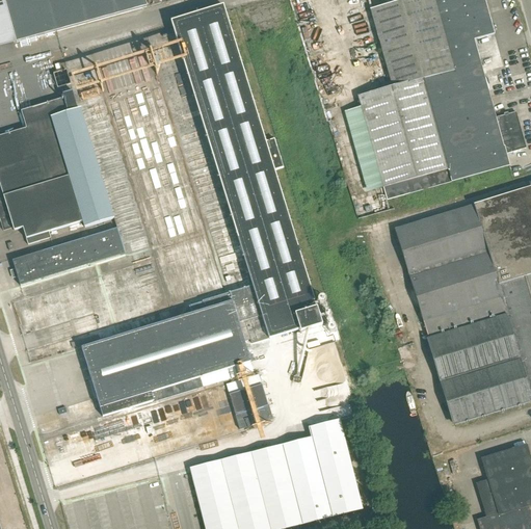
[(3,0),(15,41),(145,4),(144,0),(3,0)]
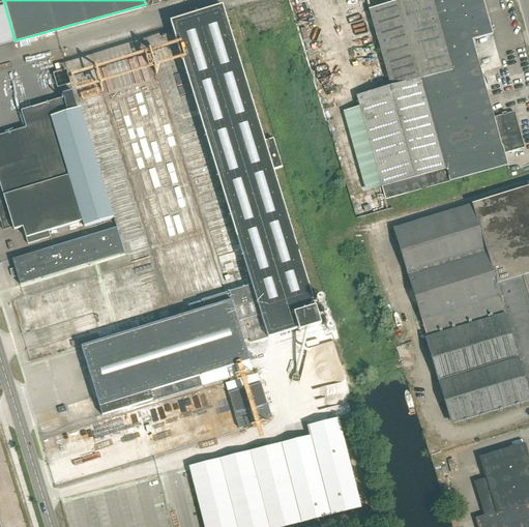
[(506,163),(503,150),(523,145),(512,109),(493,115),(471,36),(491,30),(482,0),(393,0),(368,7),(389,84),(355,93),(385,196),(506,163)]
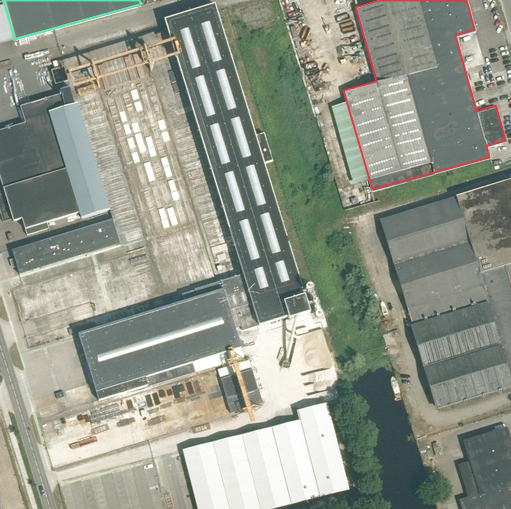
[(164,18),(165,21),(166,25),(167,30),(210,168),(219,196),(242,272),(194,288),(180,292),(183,300),(76,332),(97,398),(147,383),(148,385),(195,370),(192,361),(240,346),(234,326),(240,324),(241,328),(279,317),(280,321),(301,314),(301,312),(308,310),(262,162),(271,159),(263,131),(254,134),(224,37),(214,3),(164,18)]
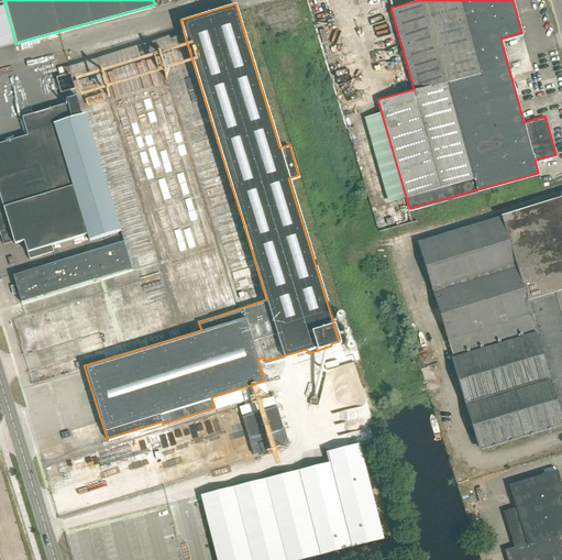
[(152,56),(155,65),(163,63),(160,54),(152,56)]
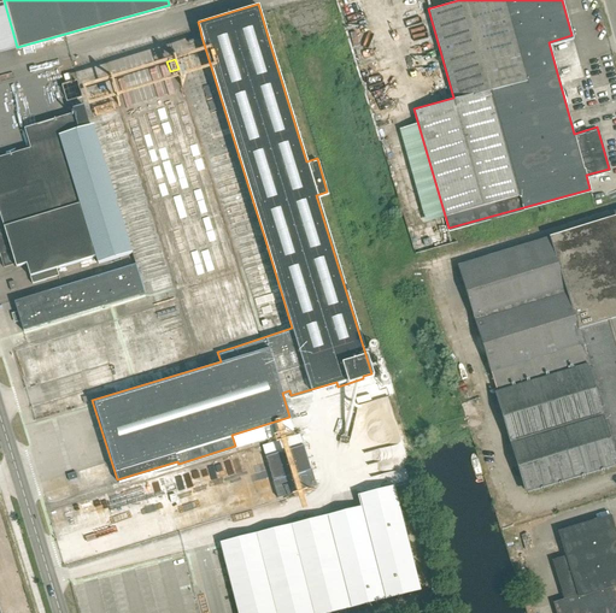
[(130,251),(130,249),(123,228),(92,123),(89,124),(83,102),(71,106),(72,111),(22,127),(29,147),(17,151),(0,154),(0,216),(4,227),(0,228),(0,253),(4,264),(13,261),(15,261),(15,264),(25,261),(31,281),(45,277),(45,276),(56,273),(54,266),(95,254),(97,260),(130,251)]
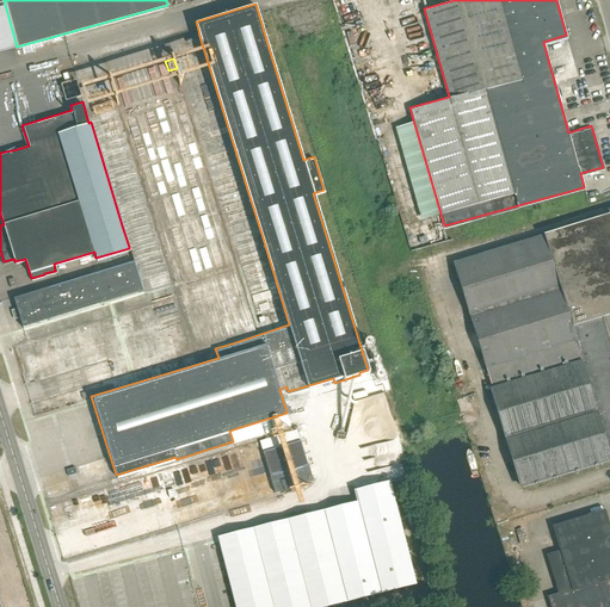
[(608,458),(609,457),(609,236),(604,216),(548,234),(548,233),(453,261),(485,367),(522,484),(608,458)]
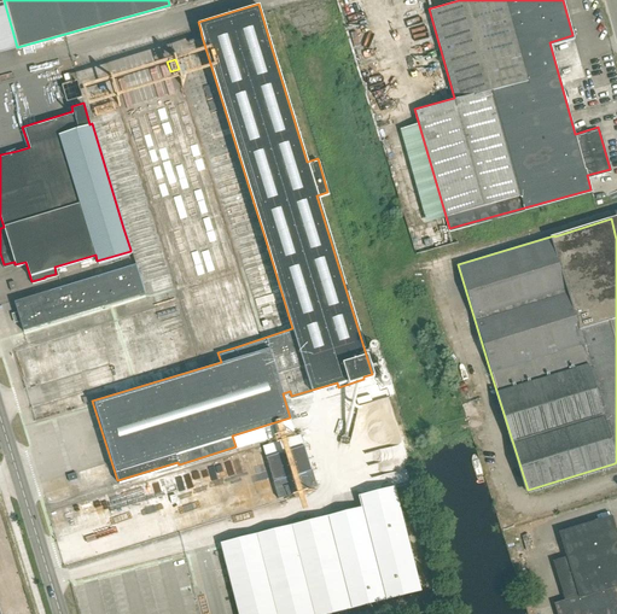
[(234,232),(255,290),(277,281),(260,233),(257,234),(255,224),(234,232)]
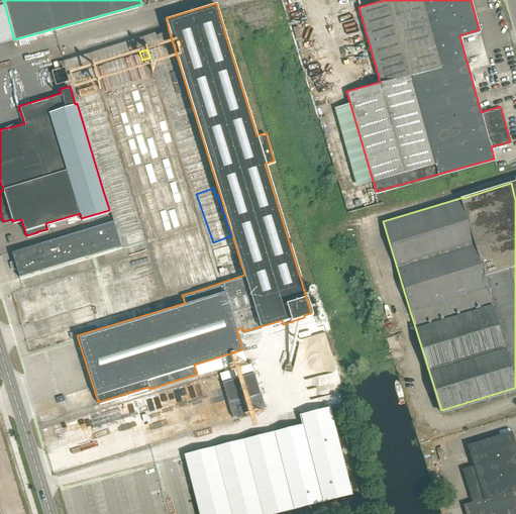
[(120,243),(112,220),(11,251),(14,261),(11,262),(13,267),(15,266),(18,275),(120,243)]
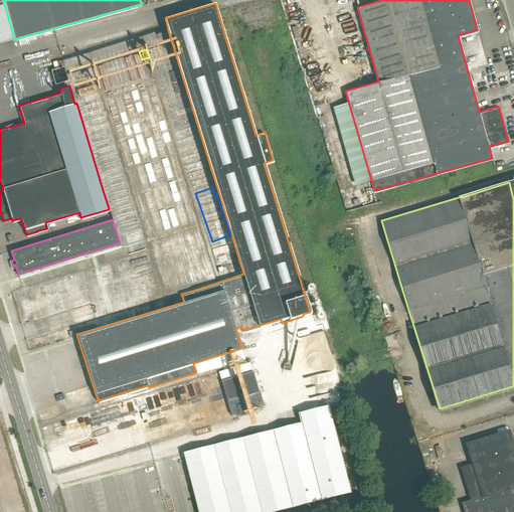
[(263,403),(252,370),(220,380),(230,413),(263,403)]
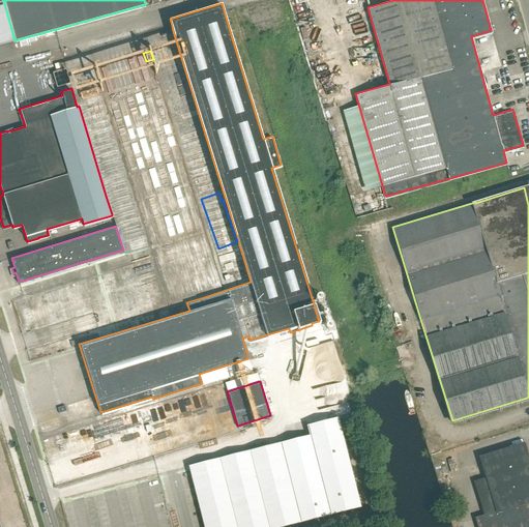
[(204,526),(270,526),(299,520),(360,504),(338,416),(306,425),(310,434),(280,442),(188,465),(204,526)]
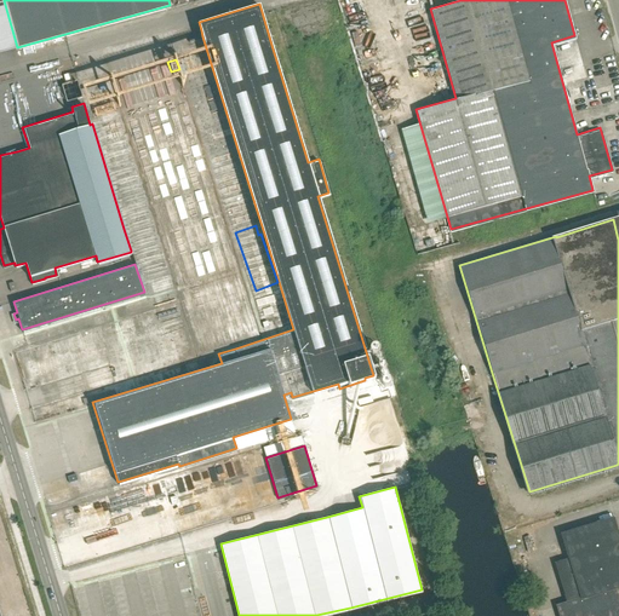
[(618,615),(618,596),(615,586),(618,583),(618,546),(618,542),(618,541),(618,539),(612,516),(560,533),(568,557),(555,560),(567,600),(556,604),(560,615),(618,615)]
